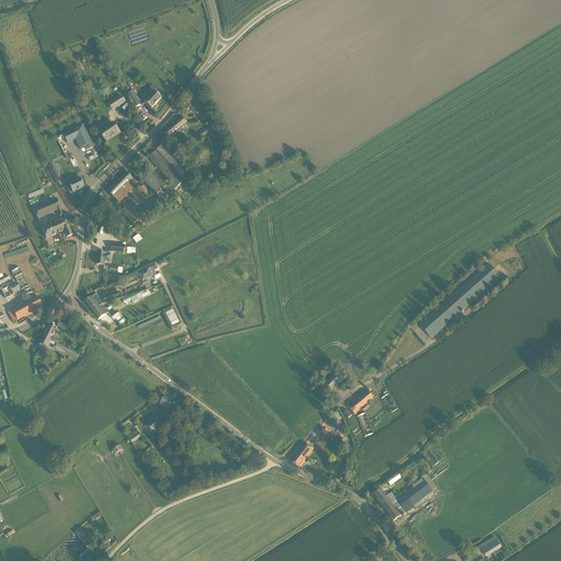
[(148,100),(145,102),(151,109),(161,98),(158,94),(159,93),(156,90),(151,95),(150,94),(146,98),(148,100)]
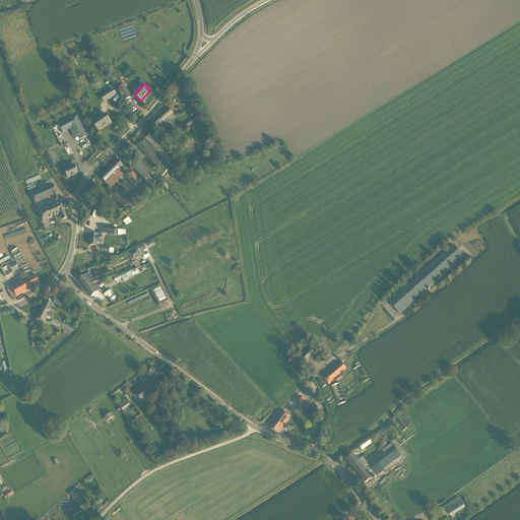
[(130,98),(123,84),(118,87),(125,101),(130,98)]
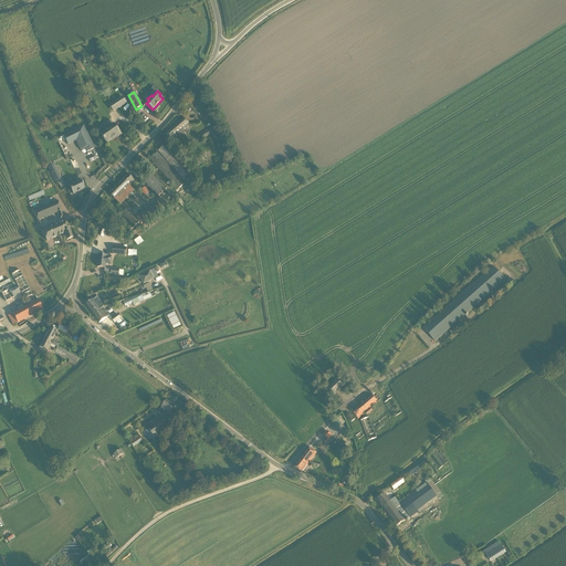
[(126,103),(123,97),(109,105),(114,111),(126,103)]
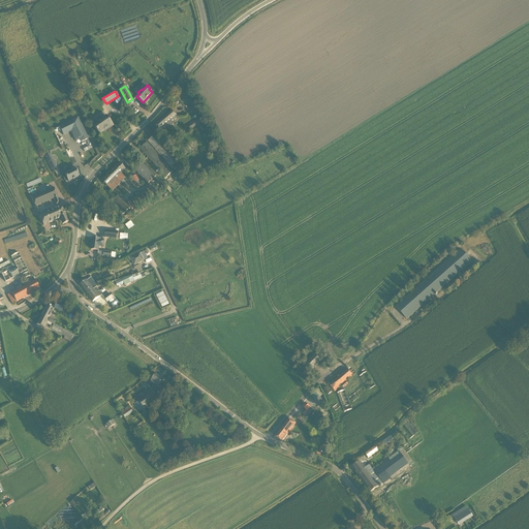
[(175,114),(172,110),(154,125),(157,129),(159,131),(166,126),(167,128),(174,123),(172,121),(177,117),(175,114)]
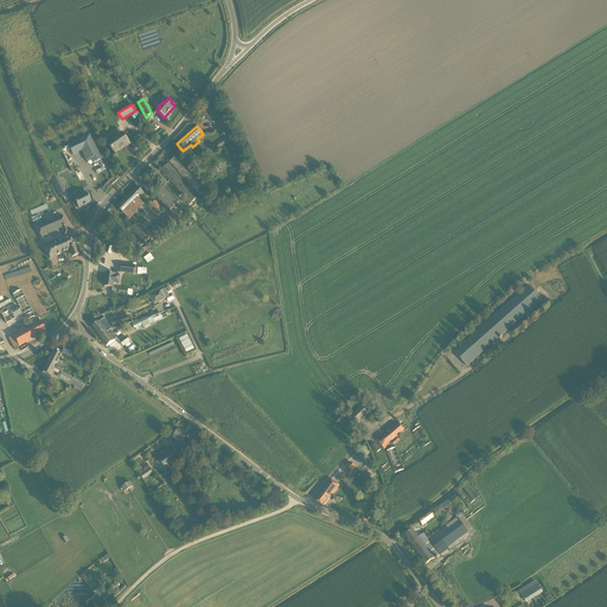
[(129,144),(126,139),(122,133),(108,142),(115,153),(121,148),(122,149),(129,144)]
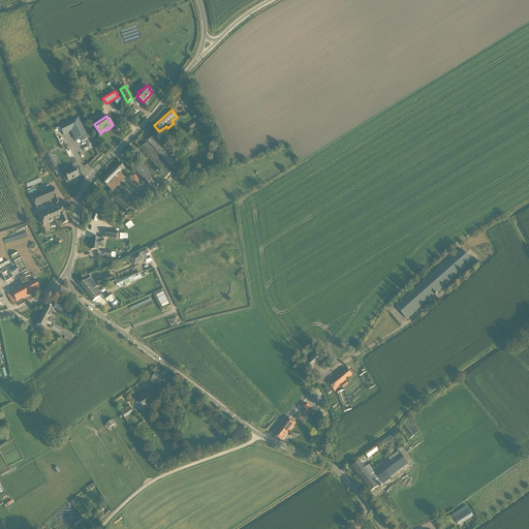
[(59,126),(63,135),(70,131),(74,141),(79,138),(81,143),(89,138),(78,117),(59,126)]
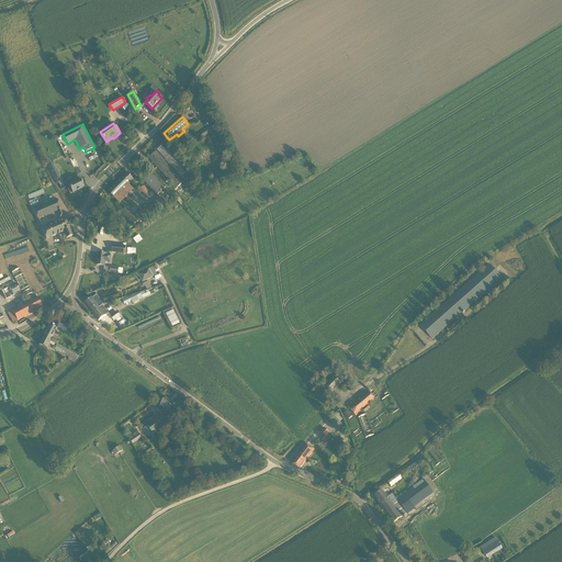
[(210,133),(209,131),(211,128),(213,131),(215,130),(212,125),(199,133),(202,138),(210,133)]
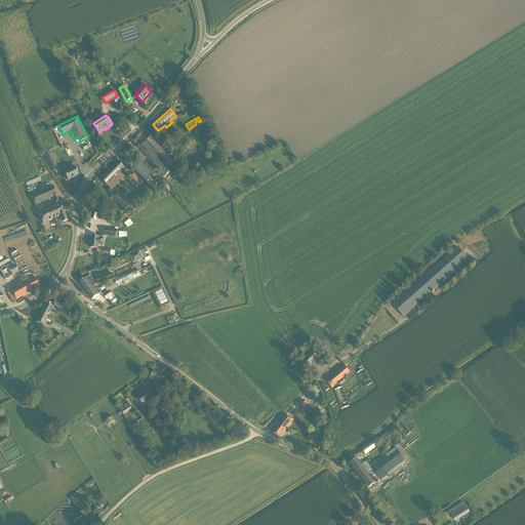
[(177,160),(158,137),(155,133),(147,140),(170,166),(177,160)]
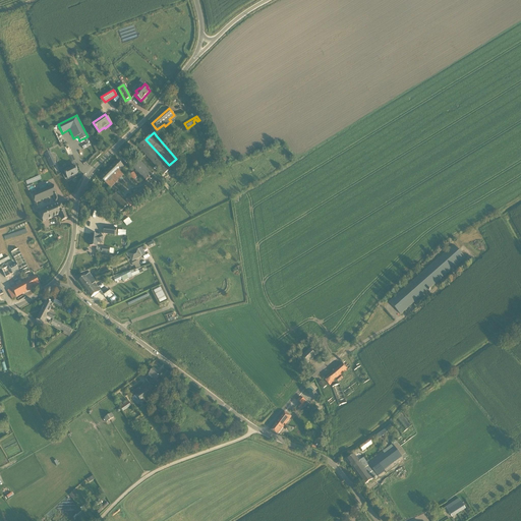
[(170,169),(148,143),(145,140),(137,146),(163,175),(170,169)]
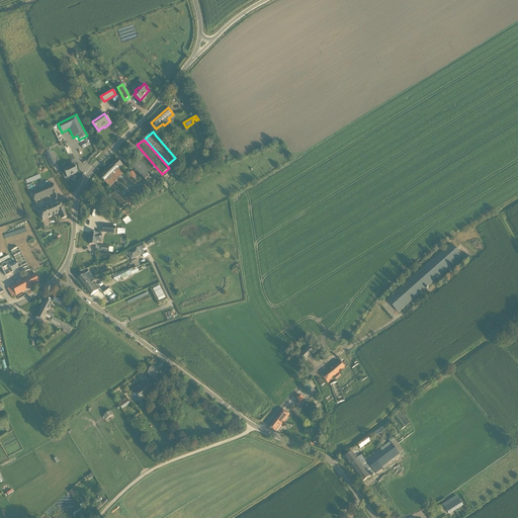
[(49,151),(44,154),(50,166),(55,164),(49,151)]
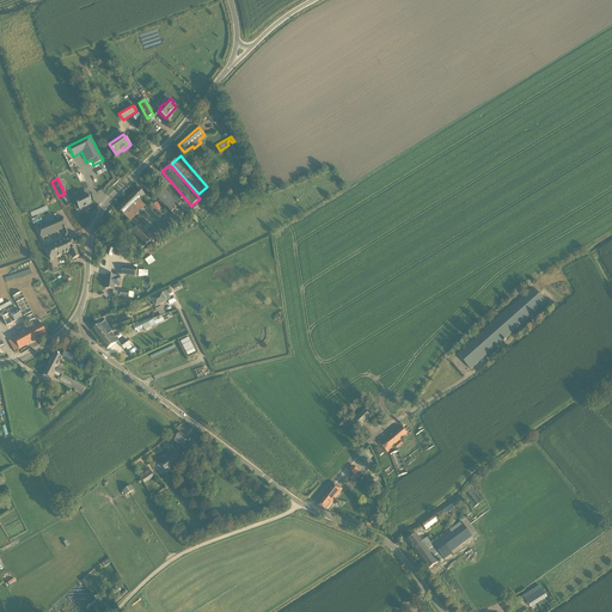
[(129,220),(145,204),(140,201),(141,201),(146,196),(142,193),(139,188),(117,209),(122,213),(129,220)]
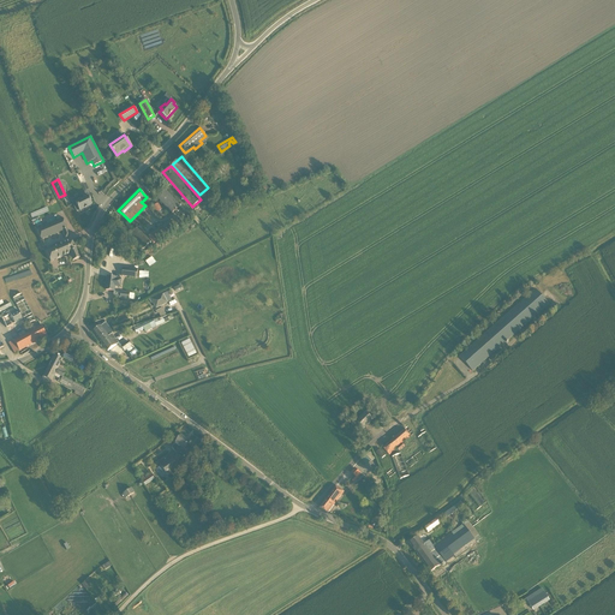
[(179,207),(166,191),(157,198),(172,214),(179,207)]
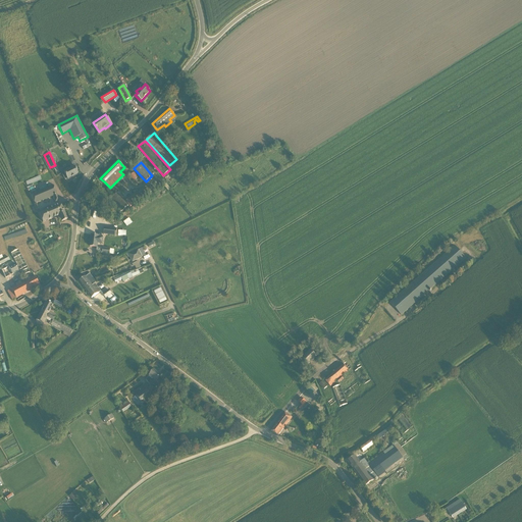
[(74,165),(70,167),(70,166),(60,170),(65,179),(66,178),(67,179),(77,174),(76,171),(77,170),(74,165)]
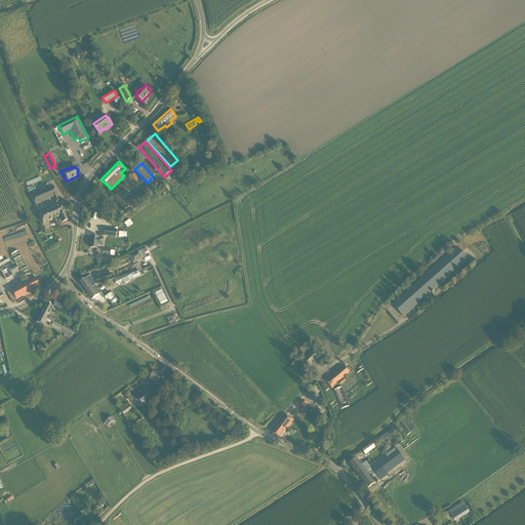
[(130,177),(134,183),(135,182),(136,184),(140,180),(138,178),(134,173),(130,177)]
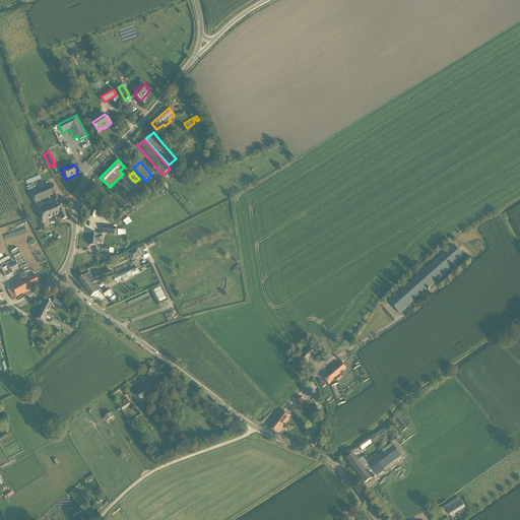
[(148,183),(125,199),(130,206),(153,190),(148,183)]
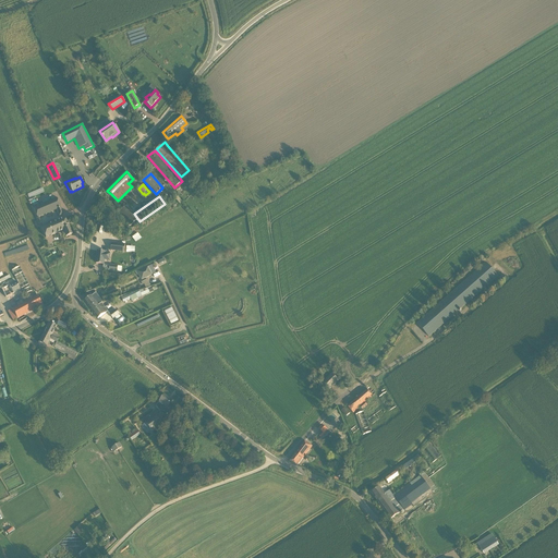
[(57,198),(33,208),(37,218),(61,207),(57,198)]
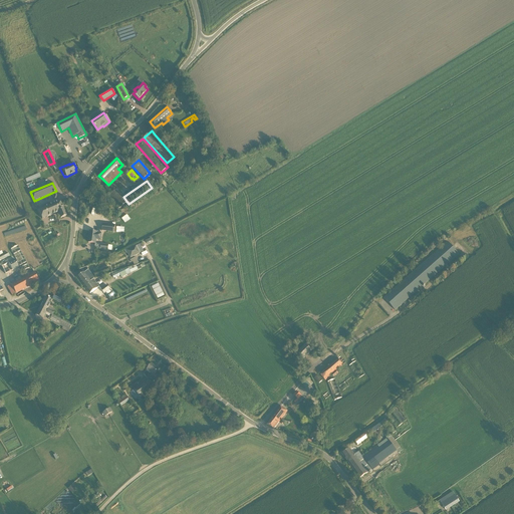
[(125,203),(115,190),(109,195),(119,208),(125,203)]
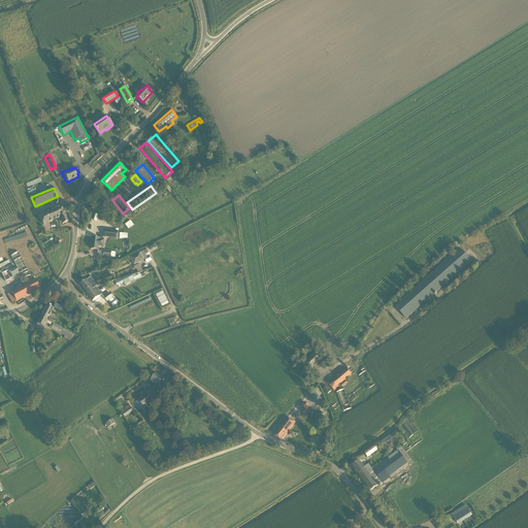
[(68,222),(65,213),(62,206),(57,208),(40,216),(44,225),(60,218),(63,224),(68,222)]
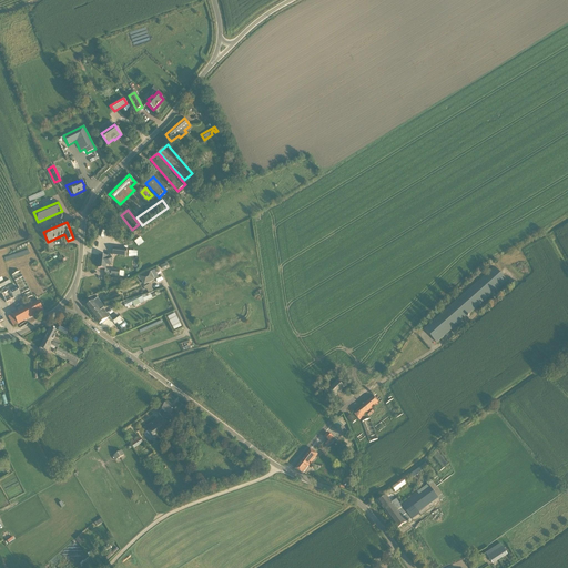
[(128,250),(114,247),(113,255),(127,257),(128,250)]
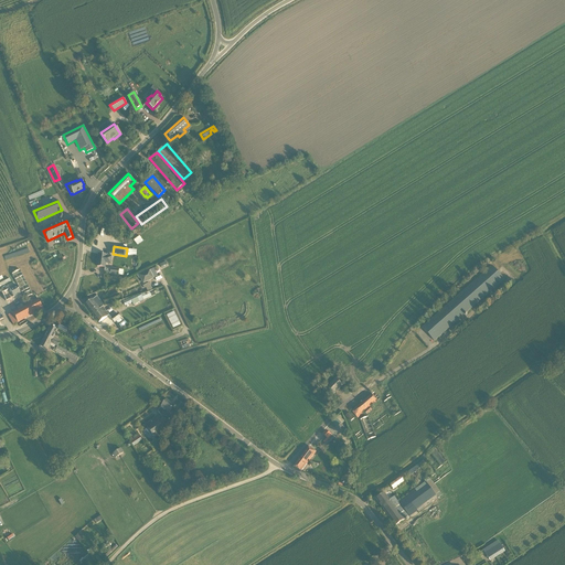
[(107,255),(104,255),(98,254),(97,266),(103,267),(105,267),(106,264),(112,265),(113,256),(107,256),(107,255)]
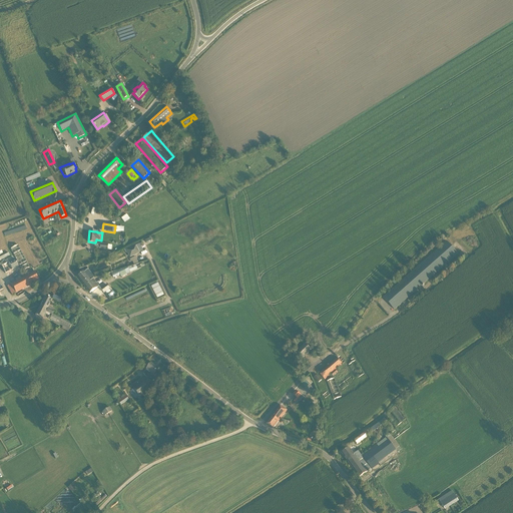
[(394,310),(398,307),(458,253),(447,241),(383,298),(394,310)]
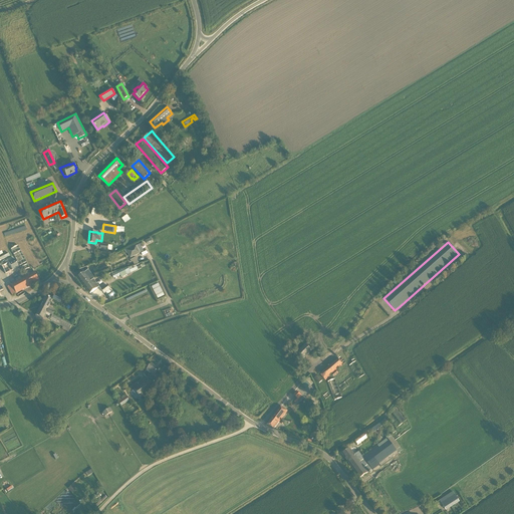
[(10,249),(22,271),(29,268),(18,245),(10,249)]
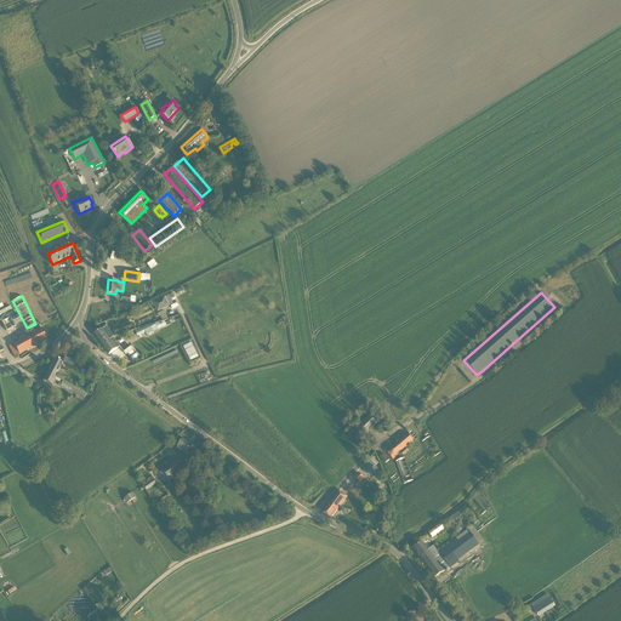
[(170,307),(165,297),(164,296),(151,302),(153,306),(154,306),(158,312),(170,307)]
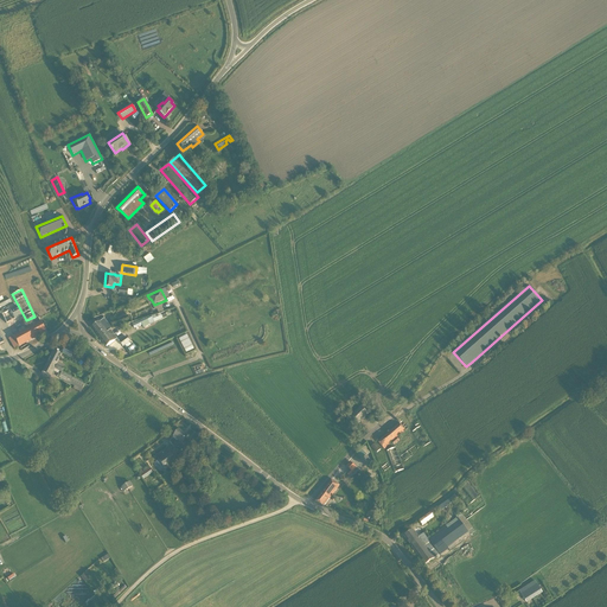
[(6,324),(23,315),(17,306),(1,314),(6,324)]
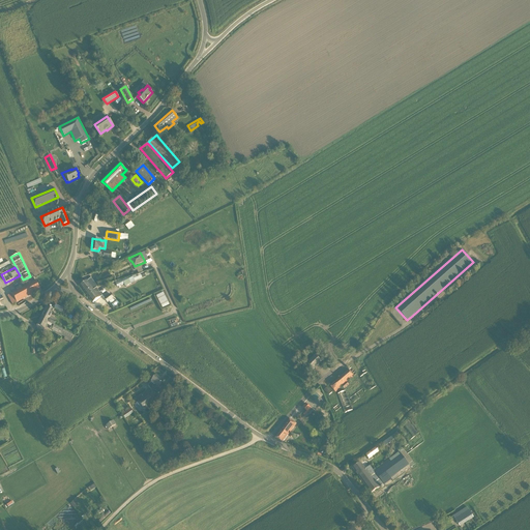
[(124,284),(125,287),(143,278),(141,273),(138,274),(133,276),(115,283),(118,287),(124,284)]
